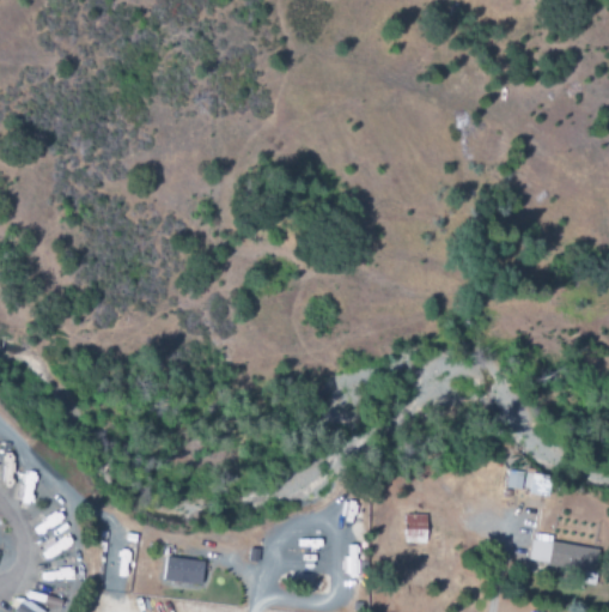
[(553,474),(510,471),(509,491),(552,494),(553,474)]
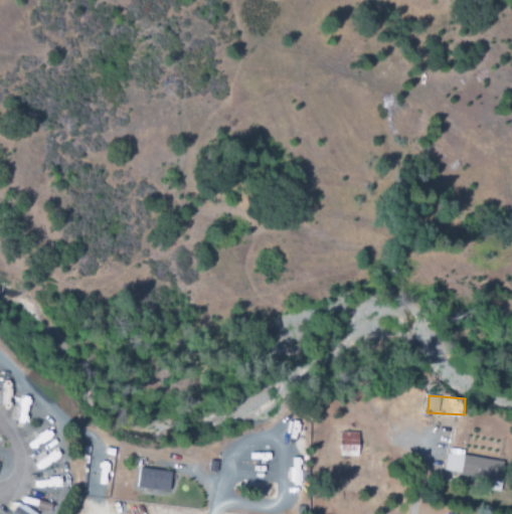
[(360,432),(342,432),(341,456),(360,456),(360,432)]
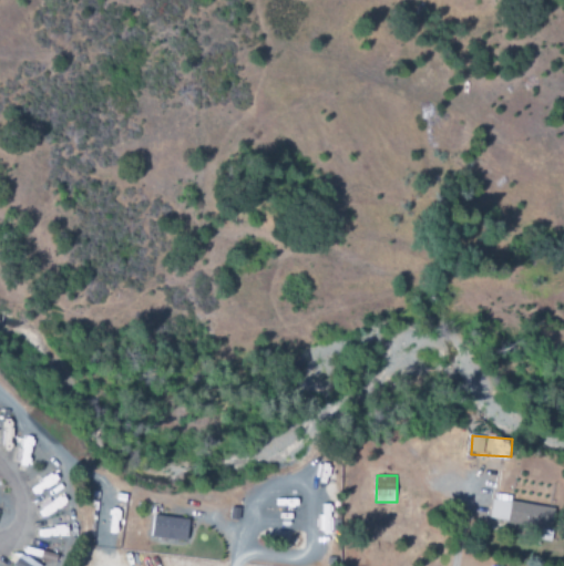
[(557,508),(514,502),(514,495),(496,493),(493,521),(532,526),(532,533),(541,534),(541,535),(551,537),(552,533),(554,534),(557,508)]
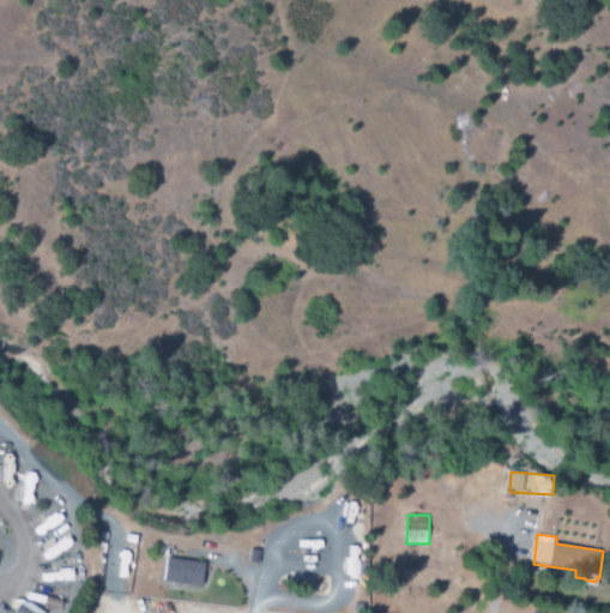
[(206,563),(169,557),(165,581),(203,587),(206,563)]
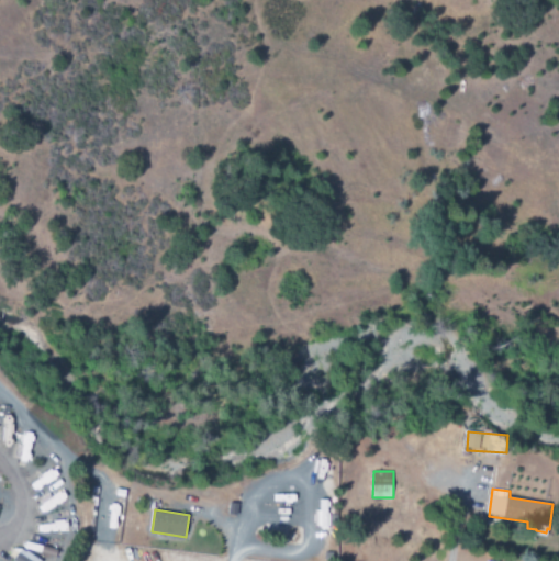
[(15,560),(43,560),(23,548),(15,560)]
